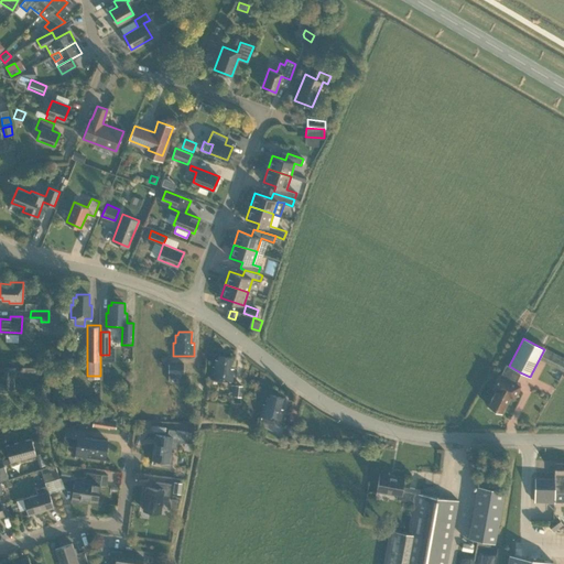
[(50,340),(49,353),(60,353),(61,340),(50,340)]
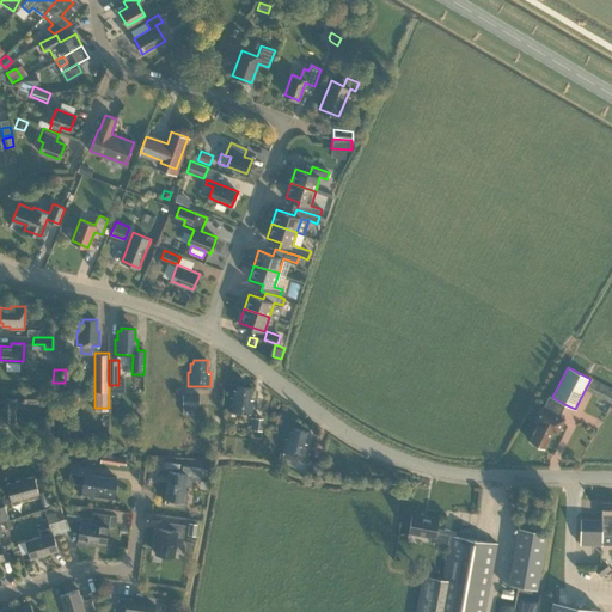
[(611,385),(593,375),(582,397),(611,412),(611,385)]
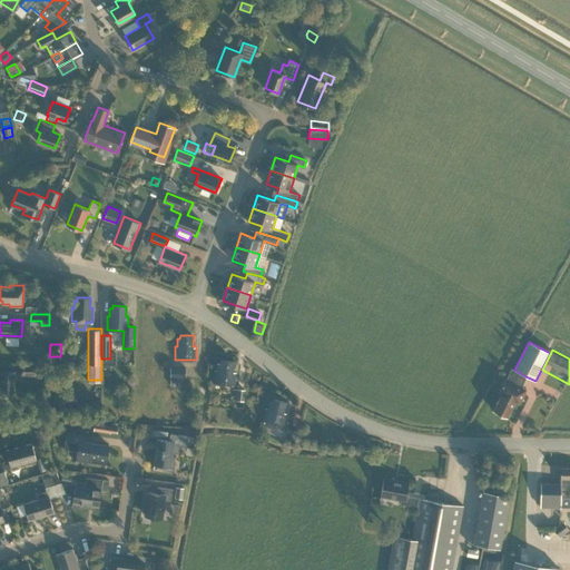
[(214,382),(235,384),(236,371),(233,371),(234,361),(220,359),(220,363),(217,362),(217,370),(215,370),(214,382)]
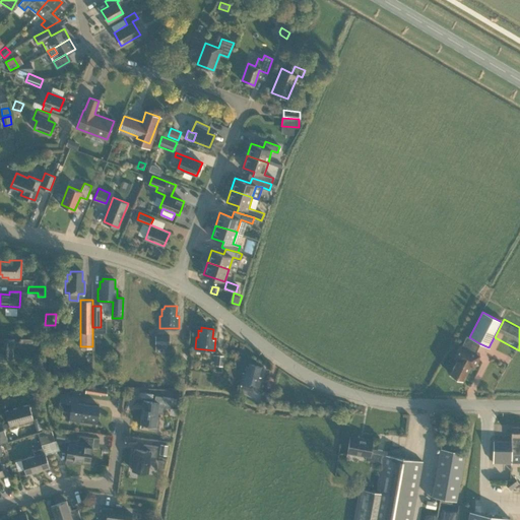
[(36,333),(20,332),(19,342),(36,342),(36,333)]
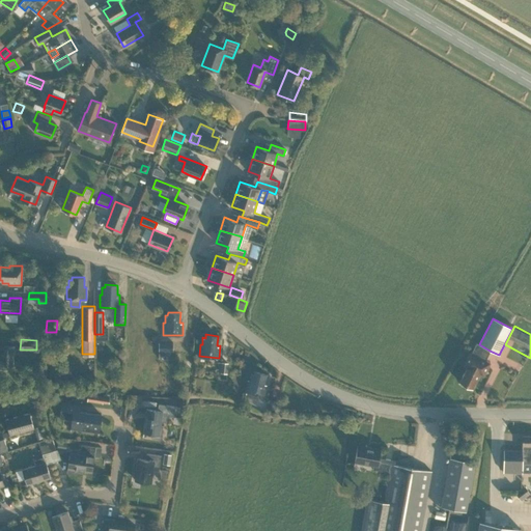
[(159,351),(170,351),(173,351),(173,342),(159,341),(159,351)]
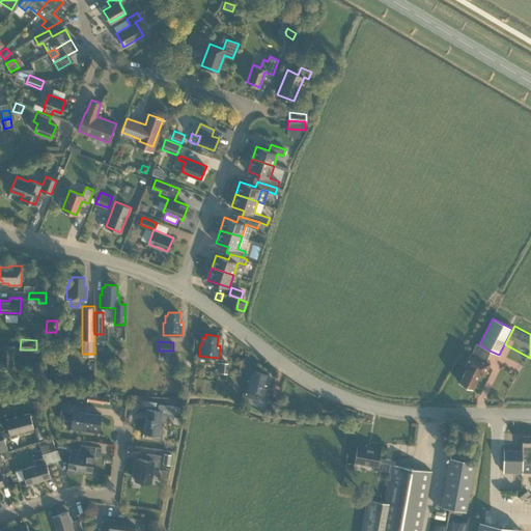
[(490,351),(479,344),(476,343),(472,353),(470,352),(464,365),(467,367),(459,382),(472,388),(480,373),(483,375),(491,362),(485,360),(490,351)]
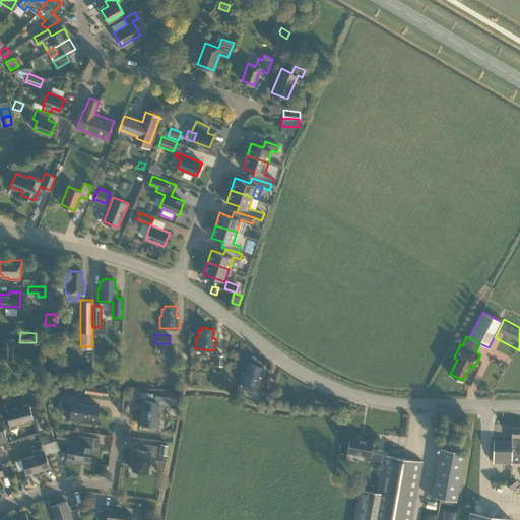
[(0,361),(12,362),(14,338),(0,337),(0,361)]
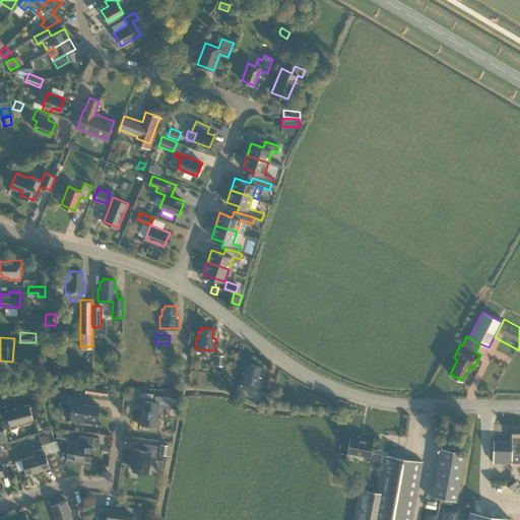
[(167,355),(167,343),(155,343),(155,355),(167,355)]
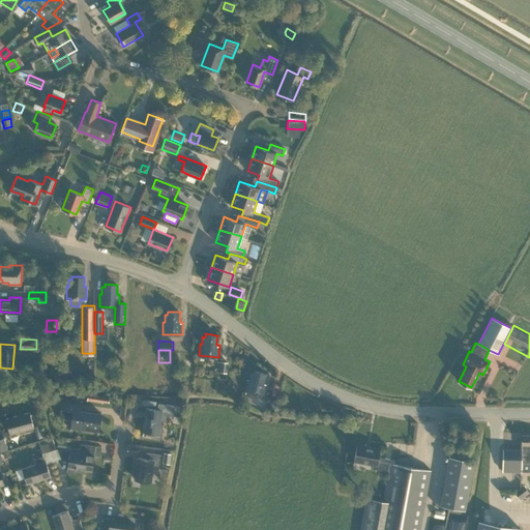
[(264,383),(266,374),(254,371),(253,374),(251,373),(248,379),(247,379),(244,391),(263,395),(266,383),(264,383)]
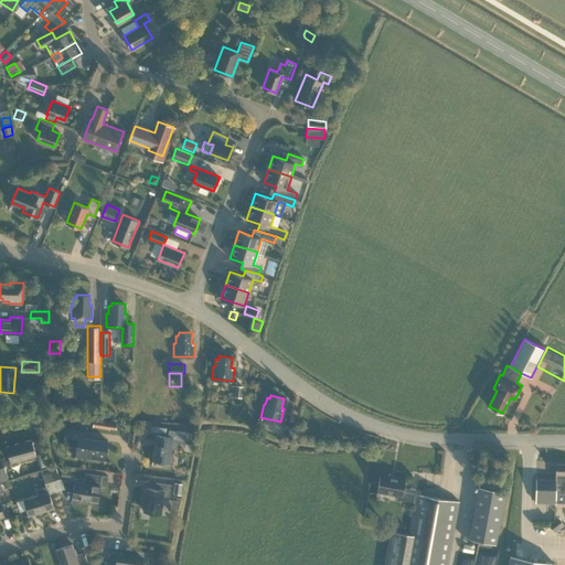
[(295,427),(286,425),(284,433),(294,435),(295,427)]
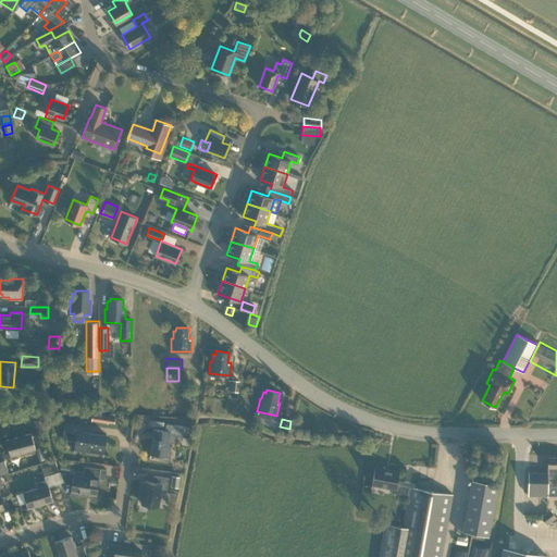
[(85,424),(65,421),(63,437),(75,440),(74,452),(103,456),(107,434),(84,431),(85,424)]
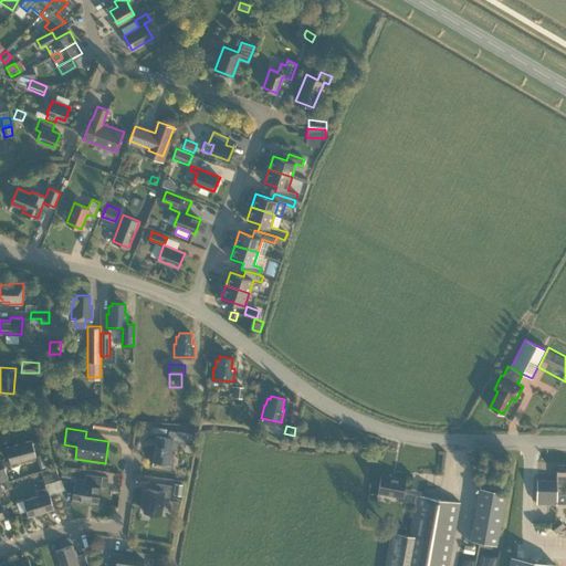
[(187,432),(169,430),(168,437),(156,436),(153,461),(160,462),(160,464),(161,467),(170,468),(173,467),(174,457),(171,456),(173,449),(177,449),(178,442),(185,443),(187,432)]
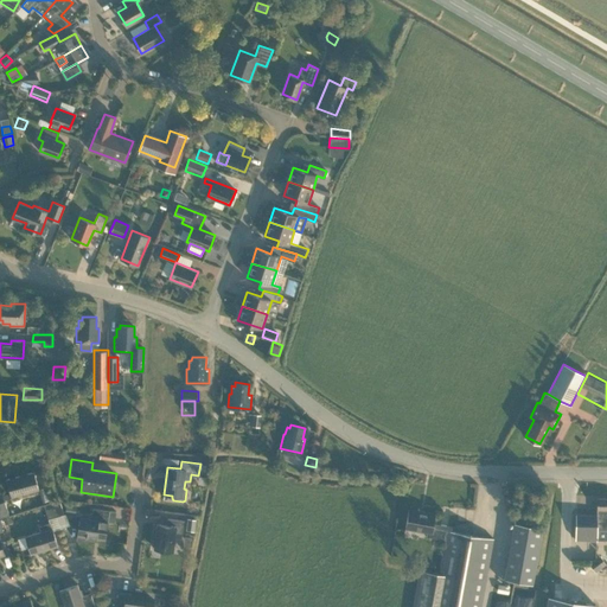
[(39,490),(34,472),(7,479),(12,497),(39,490)]
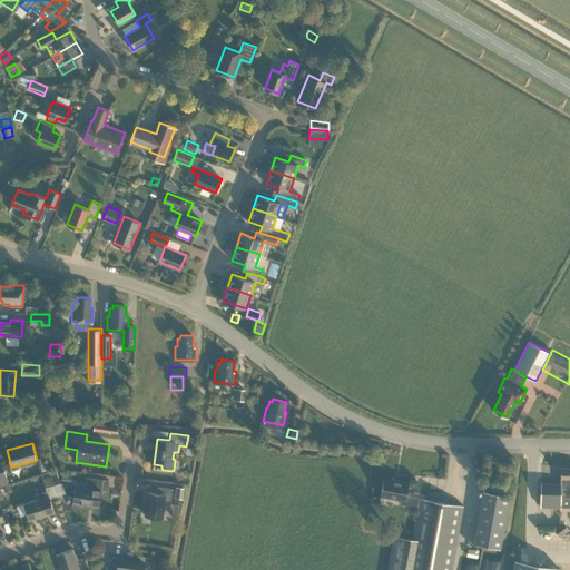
[(569,468),(560,468),(560,497),(569,497),(569,468)]
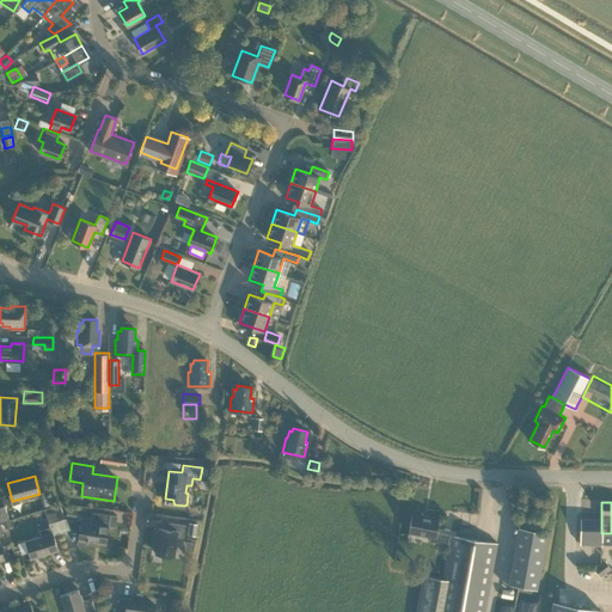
[(51,506),(55,520),(65,518),(60,503),(51,506)]
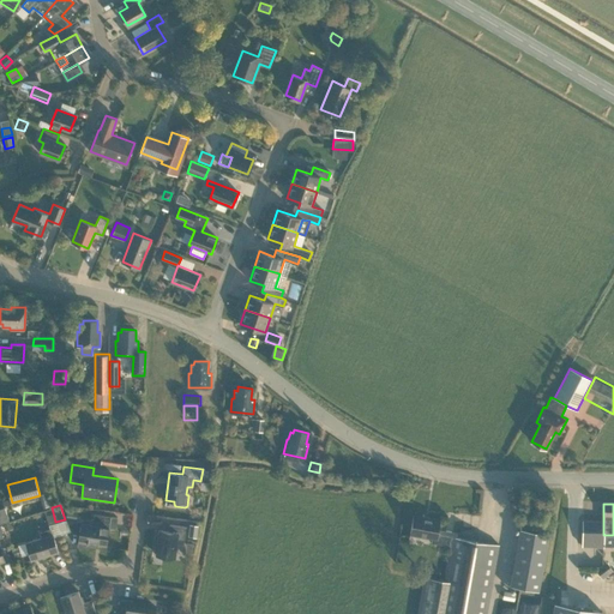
[(0,507),(0,521),(1,524),(2,524),(10,522),(5,506),(0,507)]
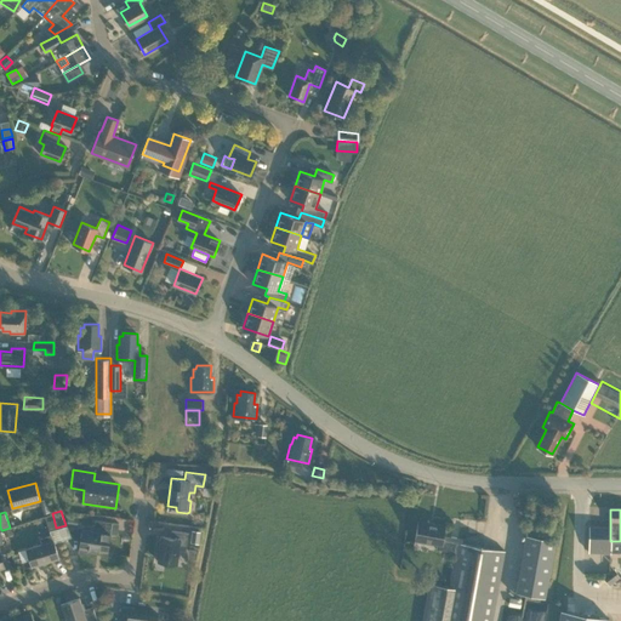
[(50,530),(56,528),(52,513),(45,516),(50,530)]
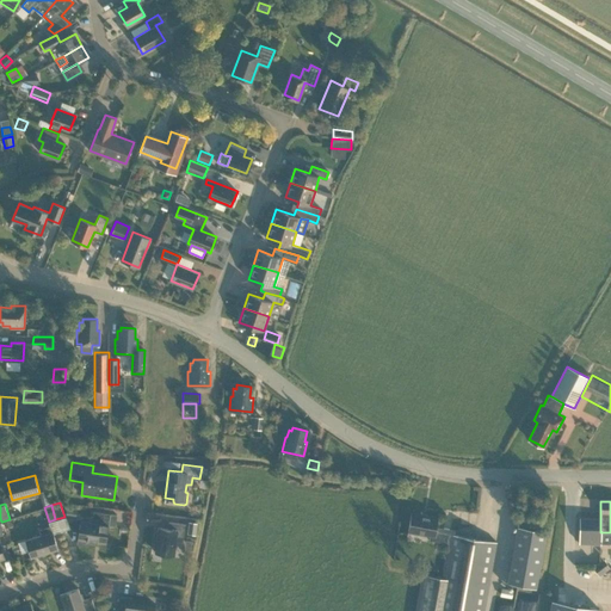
[(66,517),(75,518),(78,508),(67,507),(66,517)]
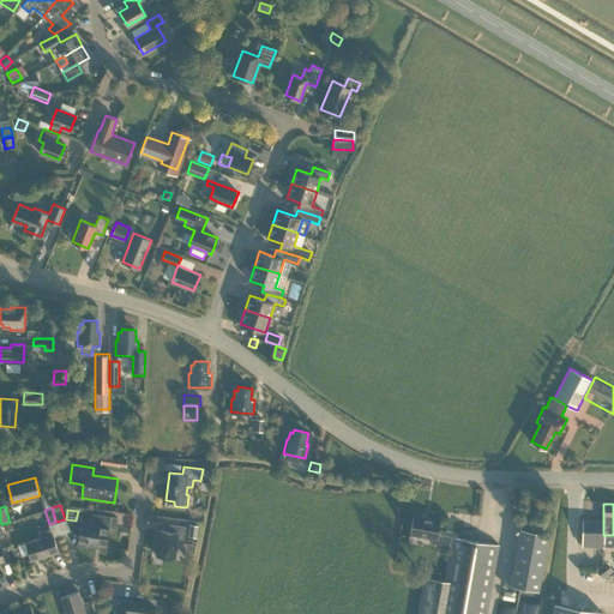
[(113,516),(94,512),(92,524),(80,523),(78,546),(88,547),(89,546),(90,543),(107,546),(109,528),(114,528),(115,517),(113,516)]
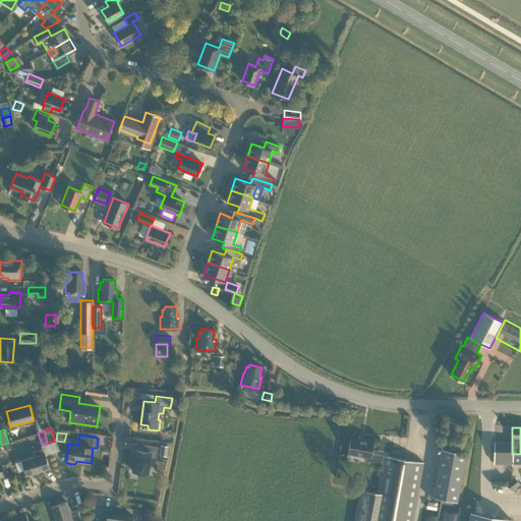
[(382,463),(377,491),(361,489),(355,520),(412,520),(423,462),(388,456),(389,452),(372,449),(373,441),(351,437),(348,453),(366,456),(365,460),(382,463)]
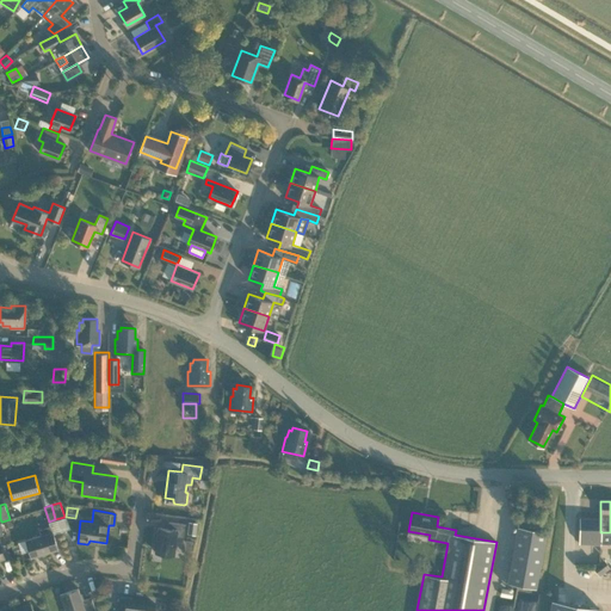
[(519,517),(518,525),(537,529),(538,520),(519,517)]
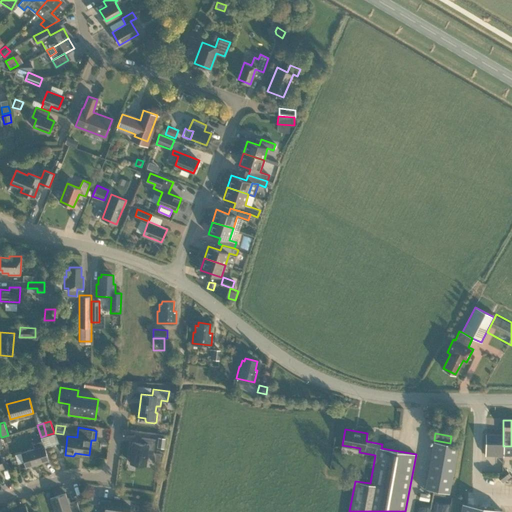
[(486,434),(485,455),(503,456),(503,434),(486,434)]
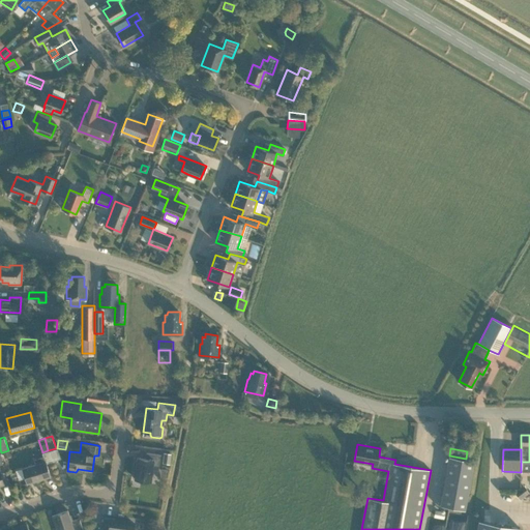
[(160,454),(147,452),(146,459),(138,458),(135,479),(151,481),(153,465),(159,466),(160,454)]
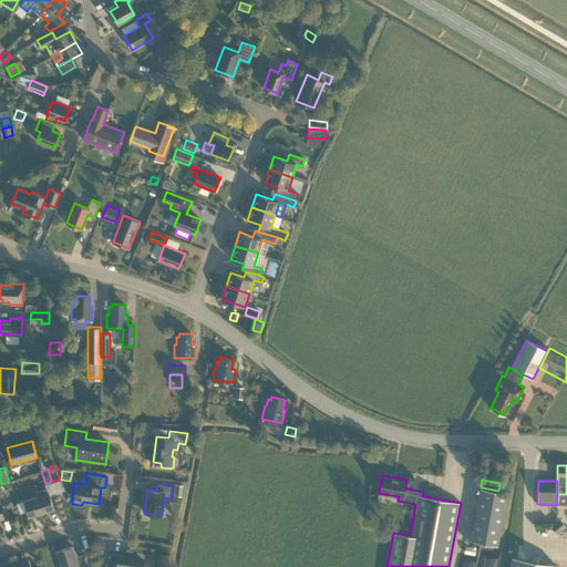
[(175,484),(174,495),(182,496),(183,484),(175,484)]
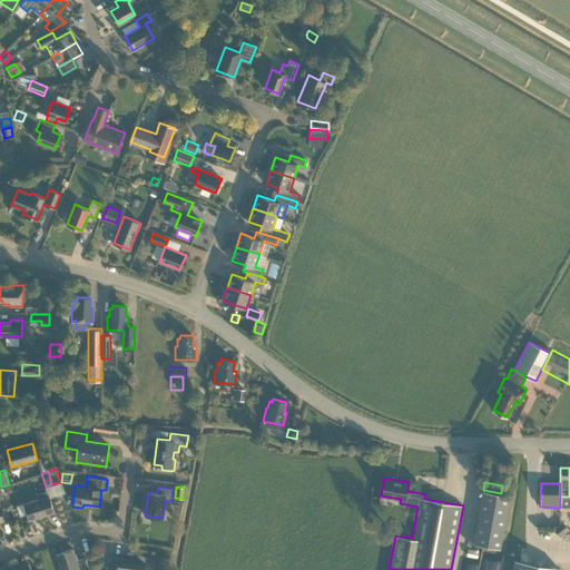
[(509,495),(483,490),(473,543),(500,548),(509,495)]
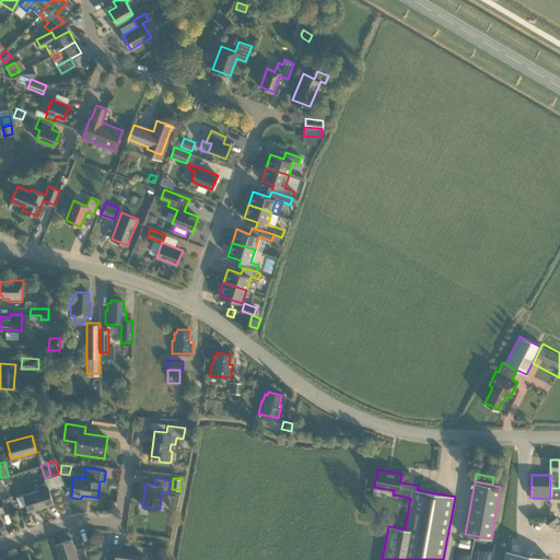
[(46,482),(36,485),(37,490),(23,494),(16,497),(20,506),(26,504),(28,511),(54,503),(48,487),(47,487),(46,482)]
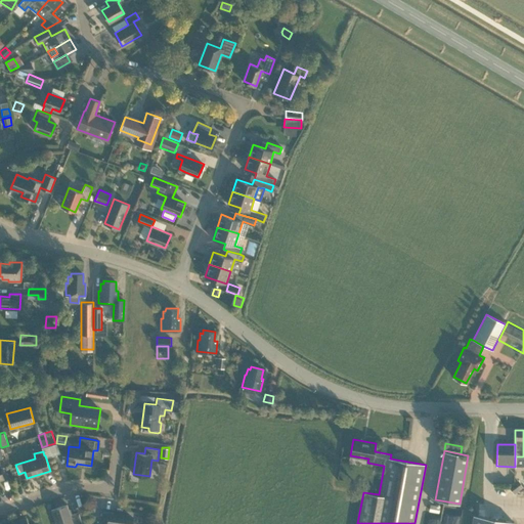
[(514,493),(518,490),(513,483),(509,486),(514,493)]
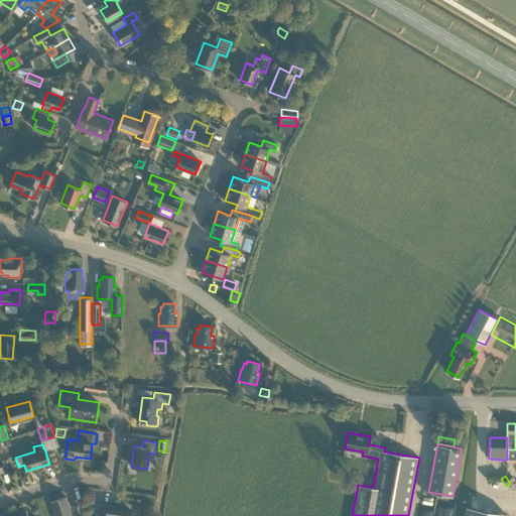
[(81,515),(78,506),(71,508),(67,496),(50,501),(55,515),(81,515)]
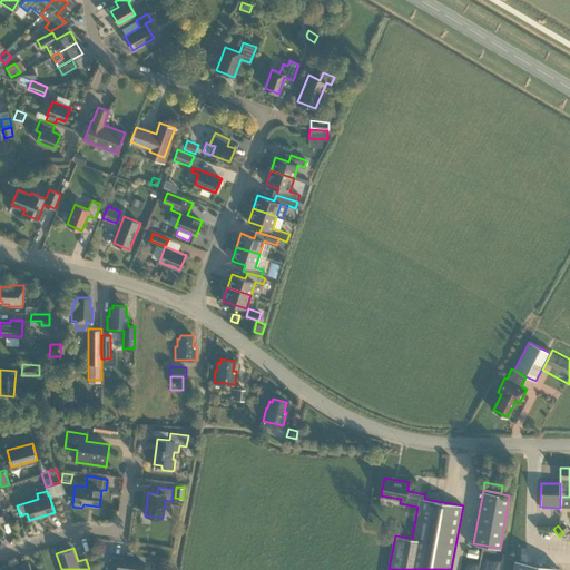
[(119,558),(111,557),(109,569),(144,569),(145,564),(118,561),(119,558)]
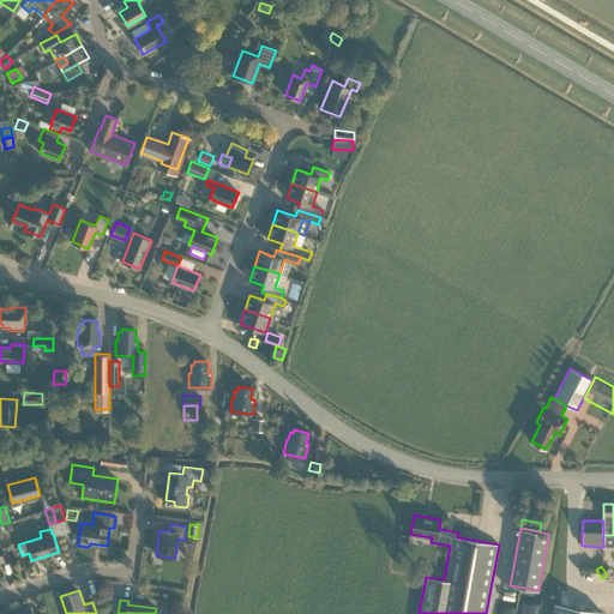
[(554,603),(552,613),(601,613),(602,612),(554,603)]
